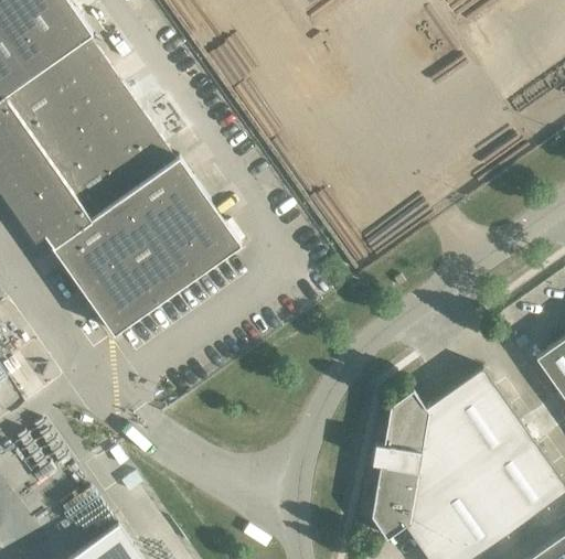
[(178,158),(174,161),(89,40),(93,38),(66,0),(0,0),(0,192),(35,243),(44,236),(52,247),(51,248),(114,336),(241,247),(178,158)]
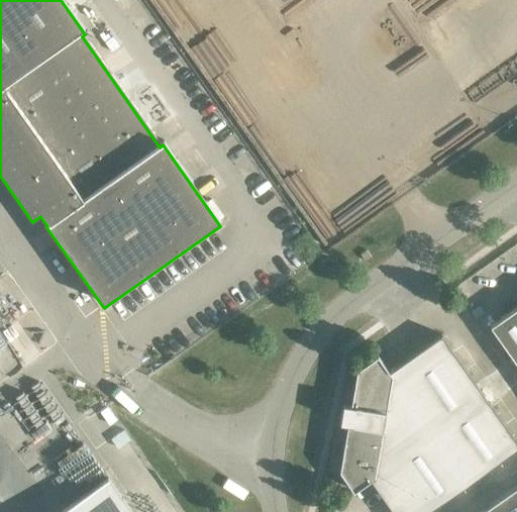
[(516,312),(490,331),(516,370),(516,312)]
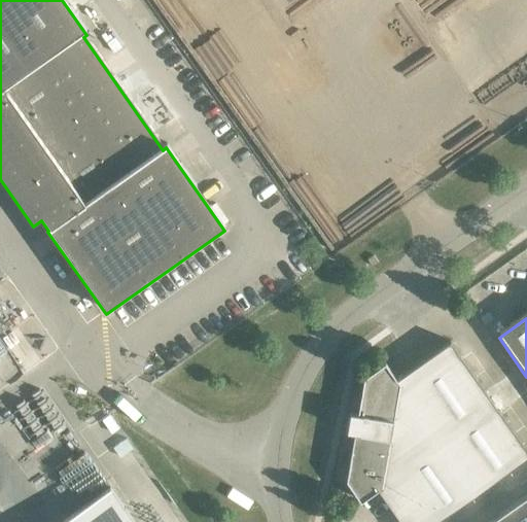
[(349,416),(348,425),(434,438),(476,498),(526,461),(526,455),(450,346),(396,384),(385,367),(363,382),(360,401),(364,402),(361,418),(349,416)]
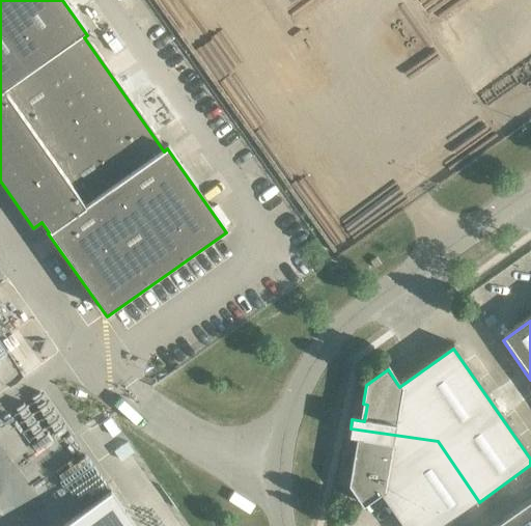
[(438,441),(351,428),(348,439),(361,442),(358,458),(354,458),(348,489),(363,509),(381,497),(400,525),(445,525),(479,502),(438,441)]
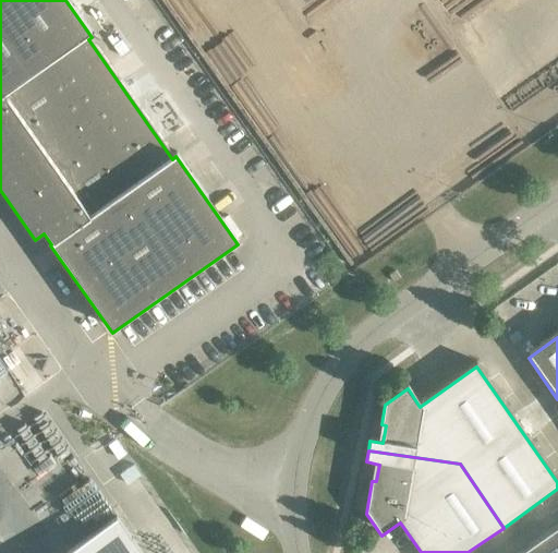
[(138,552),(117,521),(71,552),(138,552)]
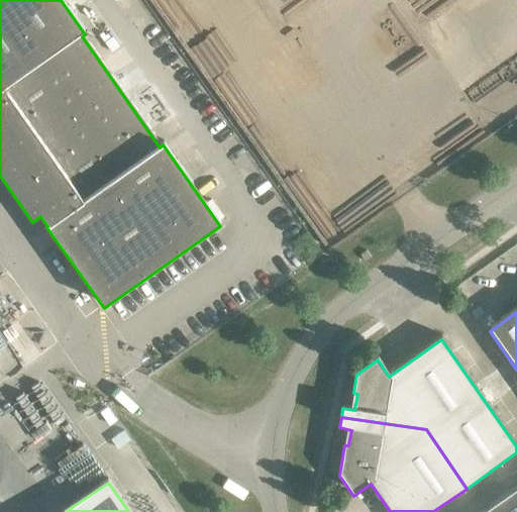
[(516,511),(516,491),(487,511),(516,511)]
